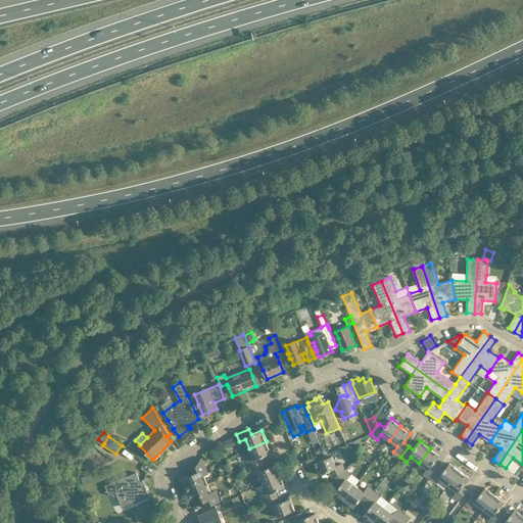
[(247,461),(250,469),(263,463),(260,457),(271,453),(267,441),(249,448),(253,458),(247,461)]
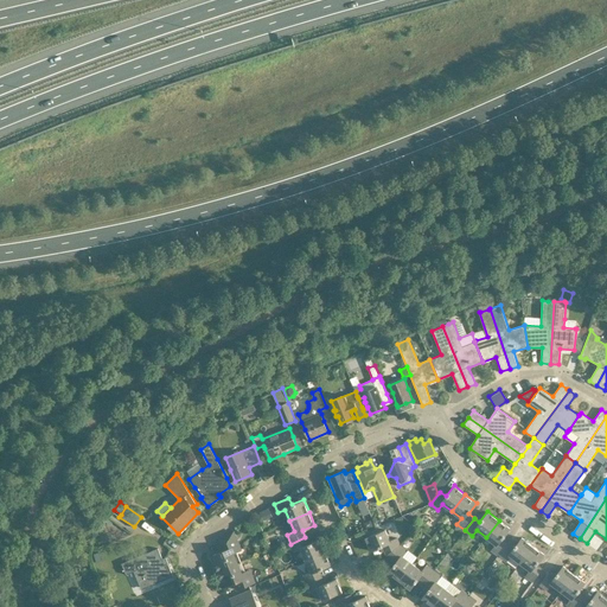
[(371,519),(364,523),(366,530),(374,526),(371,519)]
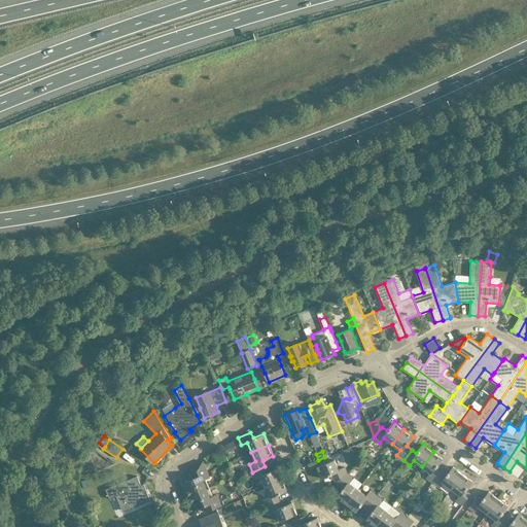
[(426,478),(432,483),(441,471),(436,467),(443,459),(433,452),(422,466),(430,472),(426,478)]
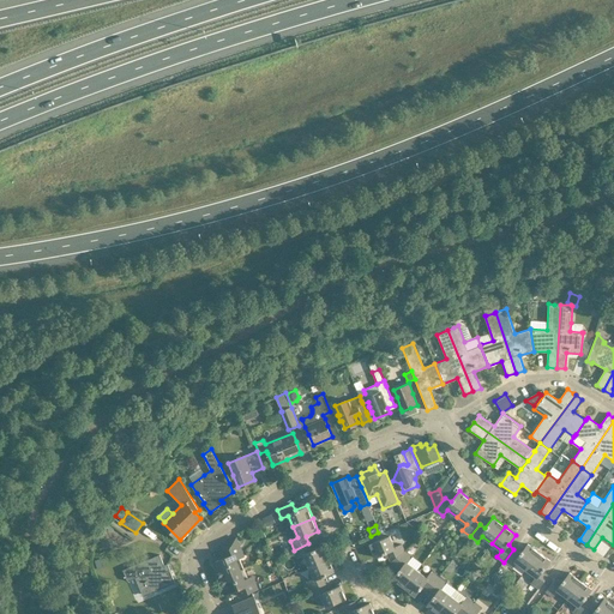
[(387,552),(391,561),(404,551),(402,543),(395,547),(390,535),(369,543),(375,557),(387,552)]
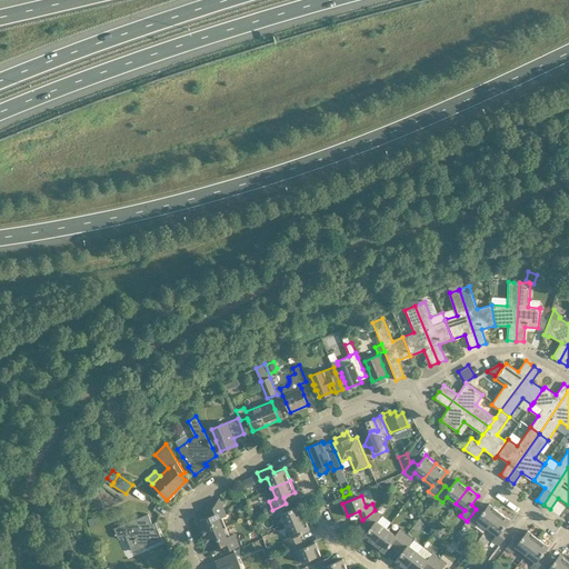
[(200,530),(202,537),(226,527),(221,516),(226,515),(219,498),(203,509),(207,517),(198,521),(201,529),(200,530)]
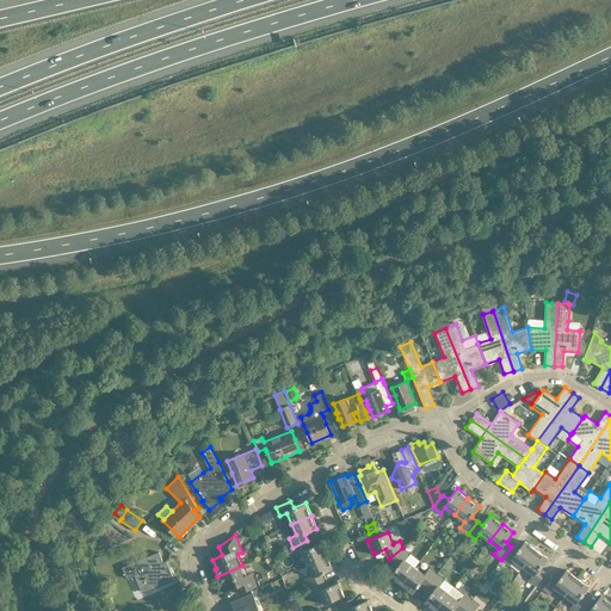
[(302,553),(308,565),(328,555),(322,542),(309,547),(307,541),(292,548),(296,555),(302,553)]
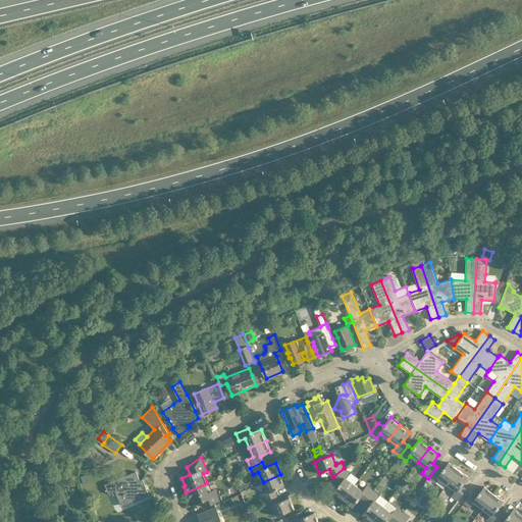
[(439,478),(447,484),(458,469),(449,462),(441,471),(436,467),(428,478),(435,483),(439,478)]
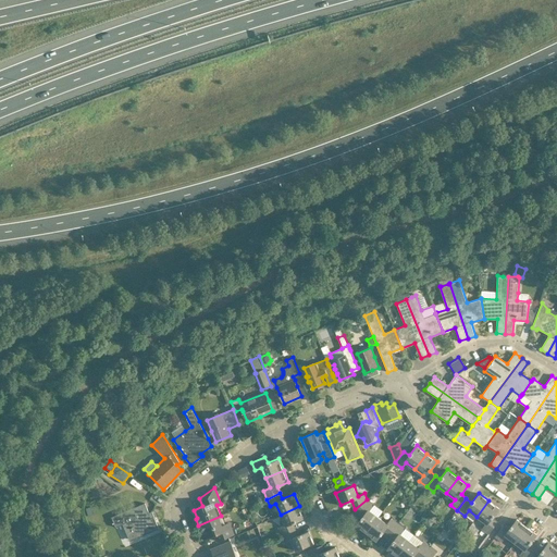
[(356,525),(367,533),(379,517),(370,510),(374,505),(367,499),(355,509),(363,516),(356,525)]
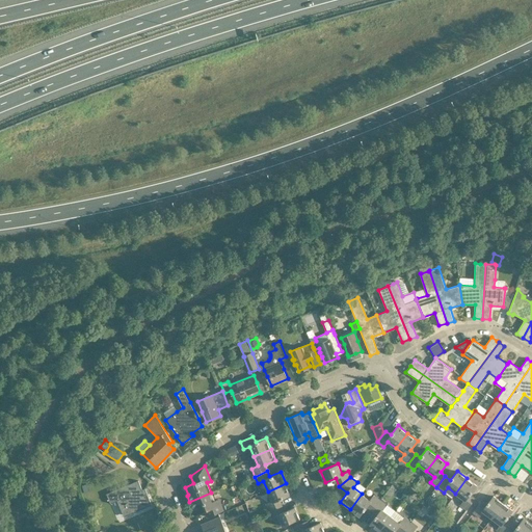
[(467,478),(455,494),(463,500),(460,505),(467,510),(475,499),(470,495),(477,486),(467,478)]
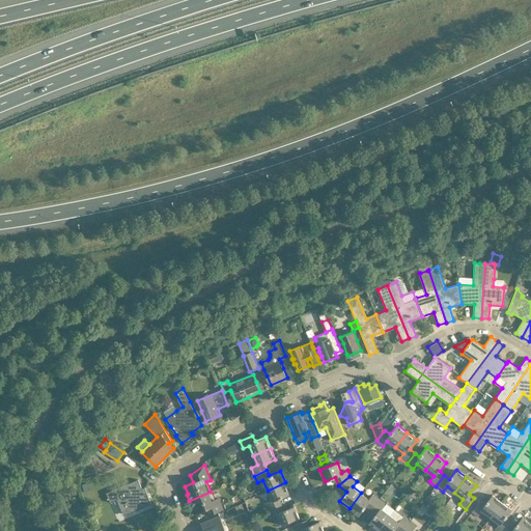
[(129,483),(106,493),(110,502),(117,499),(119,499),(121,504),(119,504),(123,513),(135,509),(134,508),(140,505),(140,507),(141,508),(151,504),(147,493),(145,494),(143,490),(145,487),(142,488),(138,479),(129,483)]
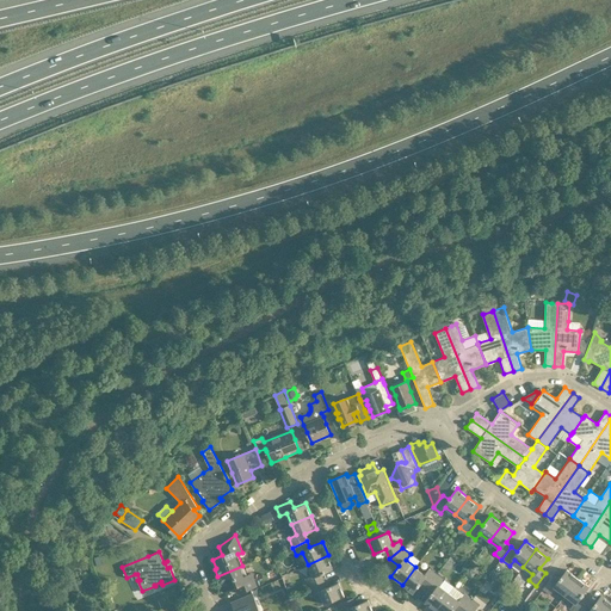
[(306,578),(309,587),(323,581),(321,574),(334,568),(328,555),(308,565),(313,575),(306,578)]
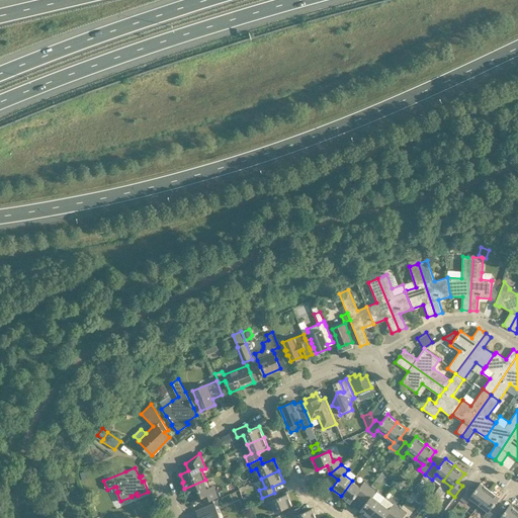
[(205,480),(184,489),(189,502),(199,497),(202,503),(218,497),(213,487),(209,488),(205,480)]
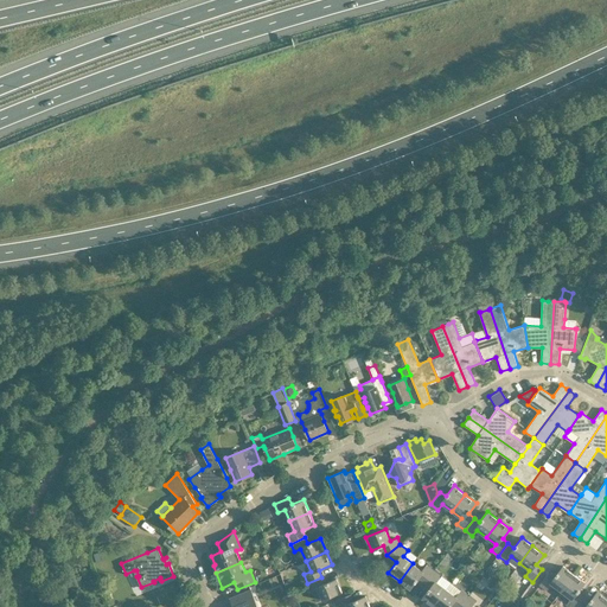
[(419,579),(425,583),(434,570),(427,564),(422,570),(413,563),(400,581),(410,589),(419,579)]
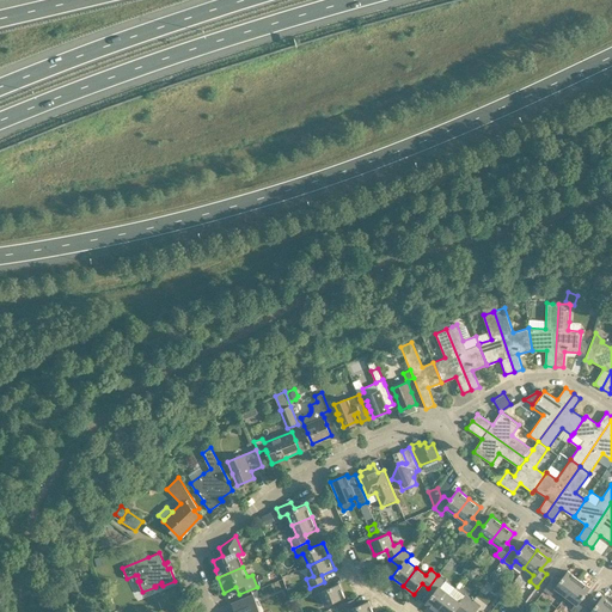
[(557,589),(567,597),(580,579),(568,570),(560,581),(554,576),(544,589),(552,595),(557,589)]
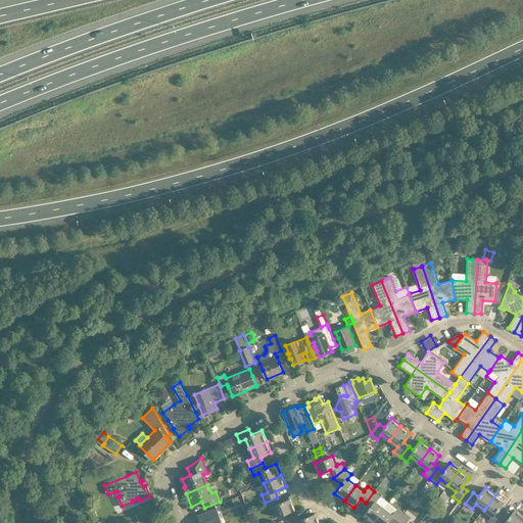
[(364,515),(374,522),(385,508),(376,502),(380,496),(374,491),(366,503),(371,506),(364,515)]
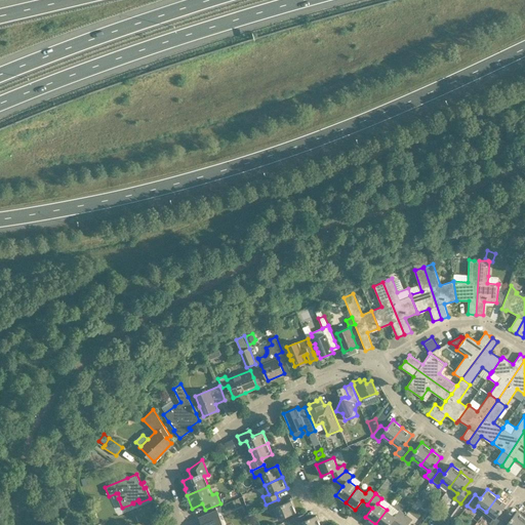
[(490,523),(492,524),(498,524),(505,517),(499,513),(507,505),(497,496),(486,512),(493,518),(490,523)]
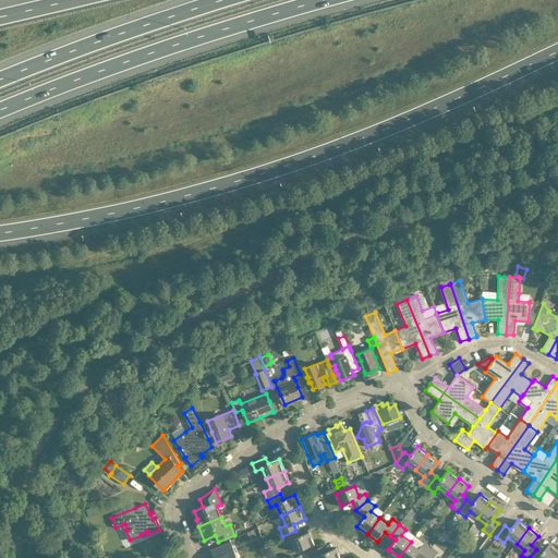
[(295,531),(282,536),(286,544),(292,542),(296,552),(315,544),(310,532),(299,536),(295,531)]
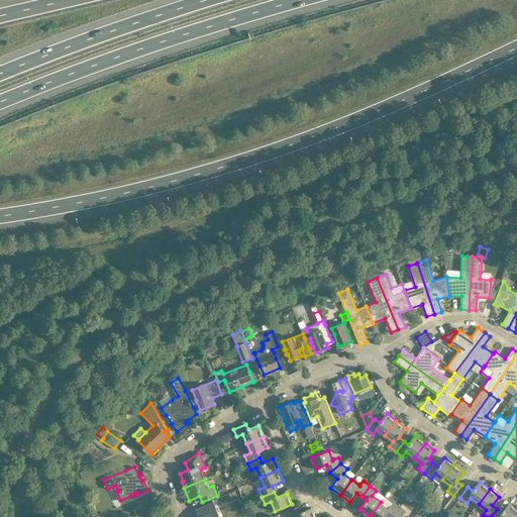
[(220,516),(214,502),(205,506),(195,510),(198,516),(220,516)]
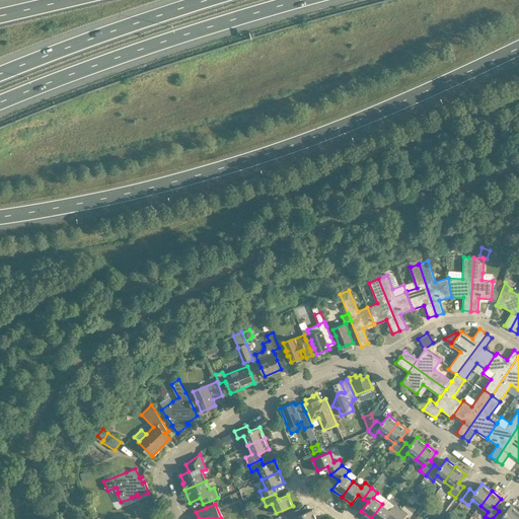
[(385,518),(387,517),(389,518),(392,518),(400,510),(393,505),(389,510),(382,504),(371,518),(385,518)]
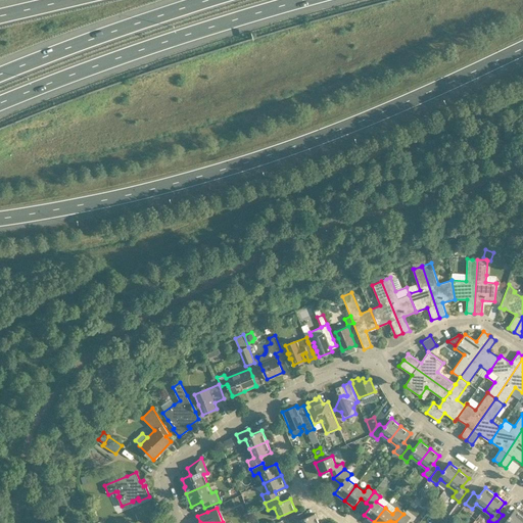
[(443,509),(440,513),(445,517),(448,513),(443,509)]
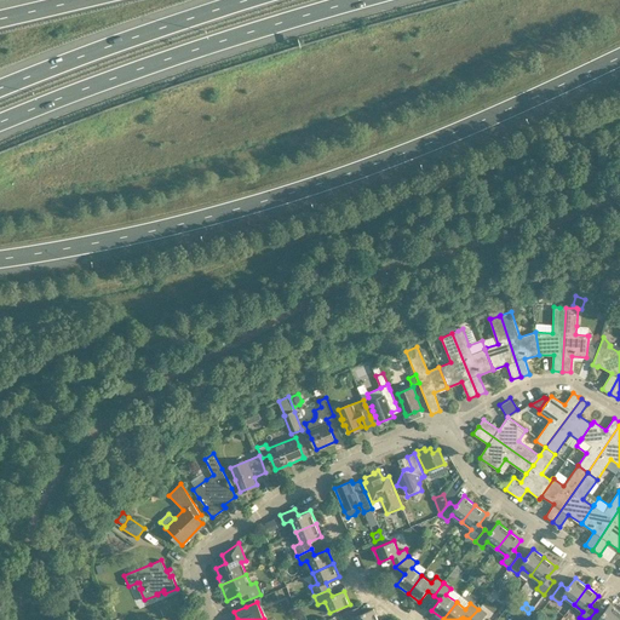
[(615,619),(619,614),(619,612),(610,604),(602,615),(596,610),(589,619),(615,619)]
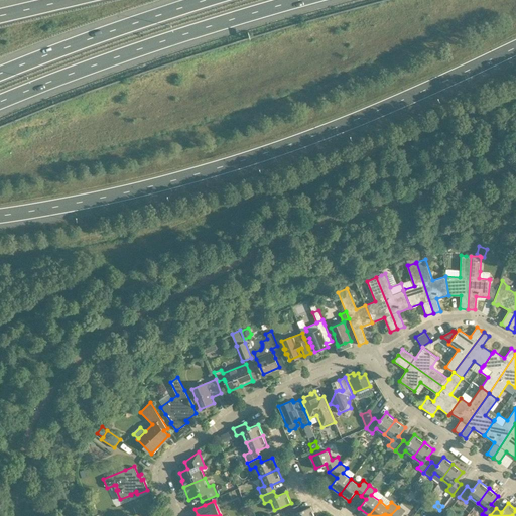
[(292,515),(294,515),(314,515),(310,506),(300,511),(298,505),(285,510),(287,515),(292,515)]
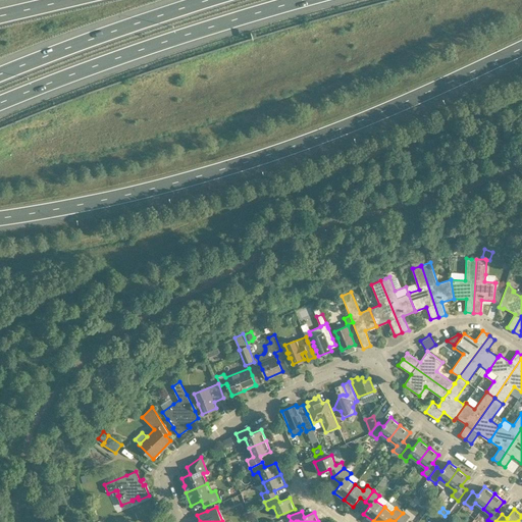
[(405,521),(409,518),(403,513),(395,521),(405,521)]
